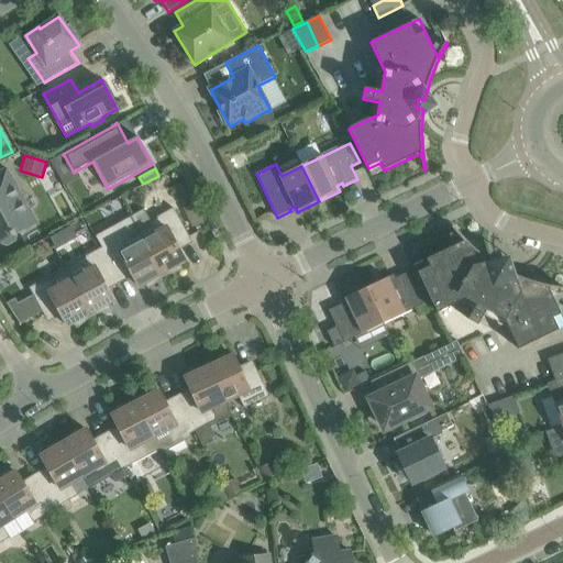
[(0,243),(1,243),(3,245),(8,246),(15,242),(17,238),(15,234),(36,223),(7,169),(0,173),(0,243)]
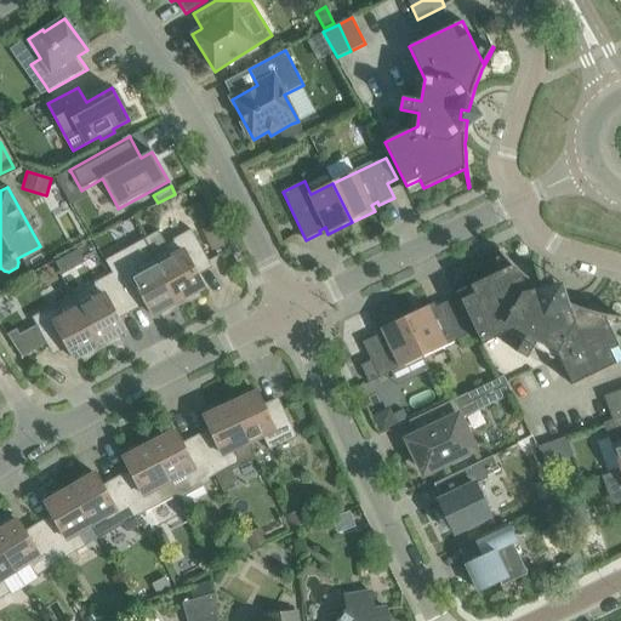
[(216,224),(204,231),(212,251),(224,246),(216,224)]
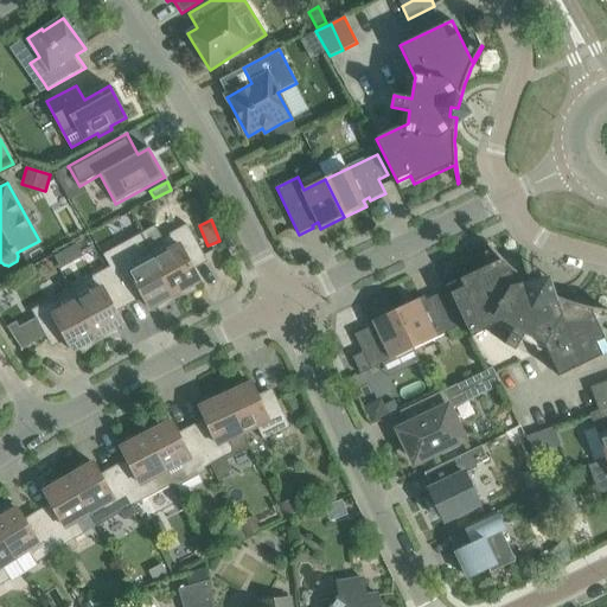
[(197,292),(195,286),(200,282),(191,264),(205,256),(187,224),(163,238),(155,225),(141,234),(148,247),(177,299),(197,292)]
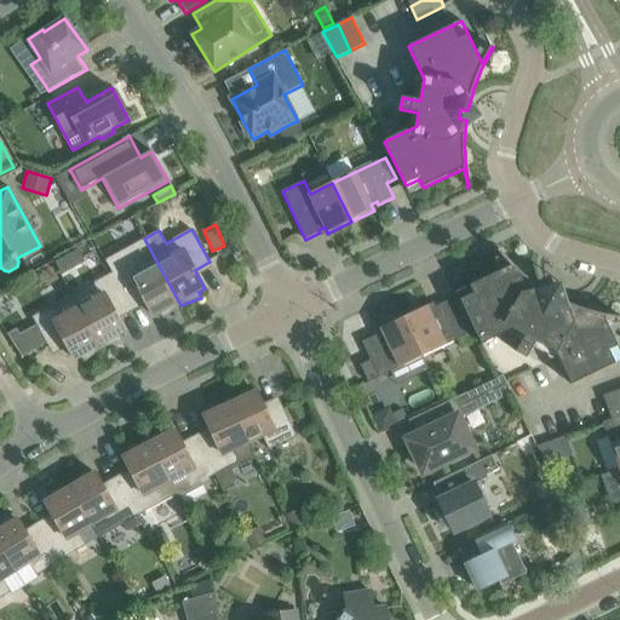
[(550,297),(550,294),(545,291),(538,286),(530,281),(523,275),(517,269),(509,262),(505,257),(499,250),(498,251),(511,267),(470,286),(475,294),(460,300),(471,323),(471,322),(482,345),(515,329),(526,336),(516,352),(528,359),(537,342),(556,352),(572,385),(619,361),(619,350),(604,317),(619,319),(619,317),(615,317),(604,315),(595,314),(589,311),(581,309),(572,305),(566,303),(558,299),(557,300),(558,302),(556,305),(546,300),(549,296),(550,297)]
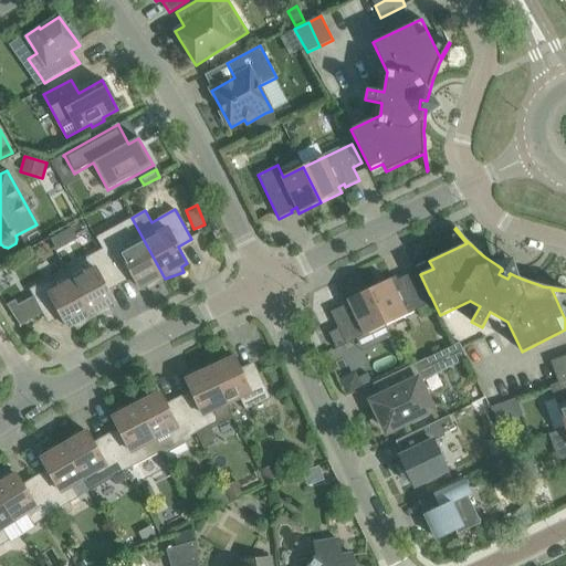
[(111,229),(95,238),(102,250),(118,279),(132,272),(140,289),(146,286),(149,291),(165,279),(138,230),(117,241),(111,229)]
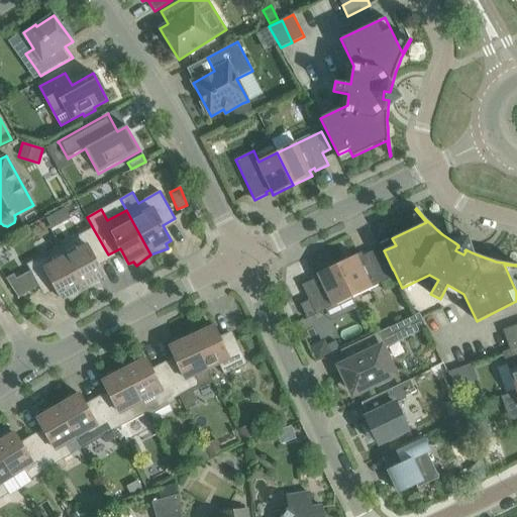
[(62,219),(58,212),(47,217),(52,225),(62,219)]
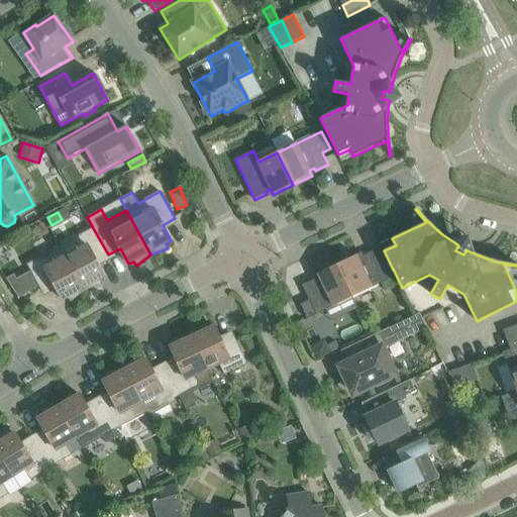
[(97,262),(108,254),(93,228),(61,246),(85,291),(102,285),(100,280),(105,277),(97,262)]
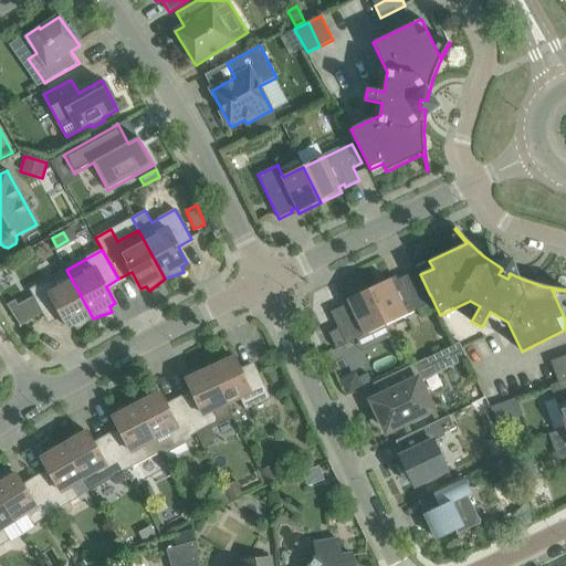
[(77,331),(93,318),(66,270),(30,290),(45,320),(59,312),(69,328),(74,326),(77,331)]
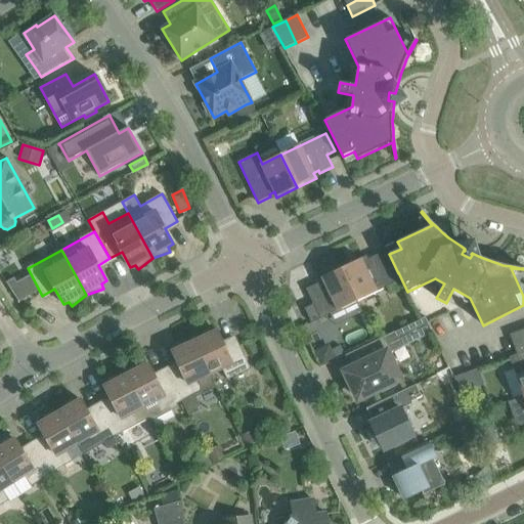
[(395,284),(389,272),(381,254),(367,260),(368,262),(363,264),(361,259),(342,268),(357,302),(395,284)]
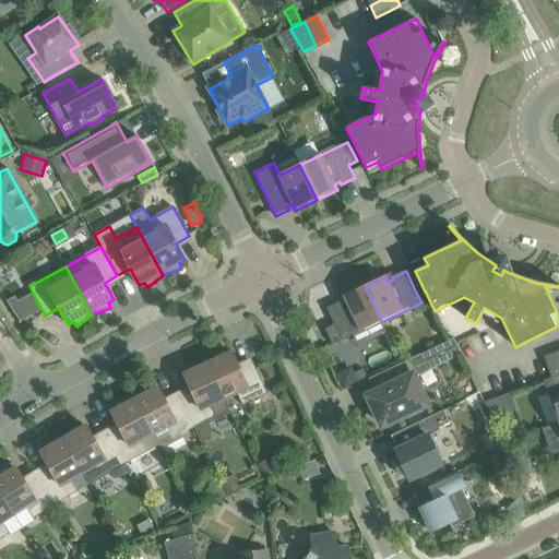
[(342,341),(381,322),(365,286),(344,296),(346,302),(341,305),(340,302),(326,309),(334,325),(342,341)]
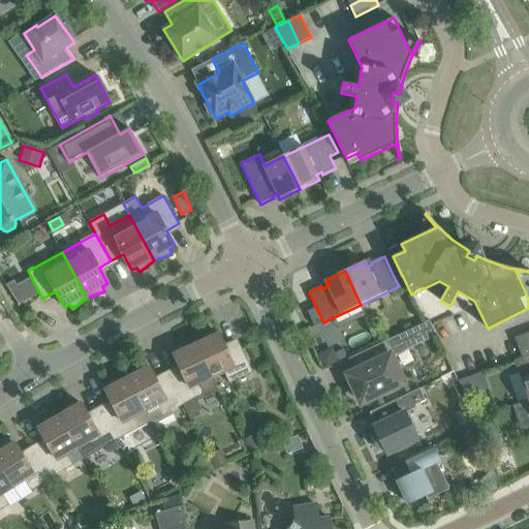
[(6,285),(5,285),(9,292),(18,306),(19,305),(26,301),(25,299),(20,289),(18,285),(14,280),(6,285)]
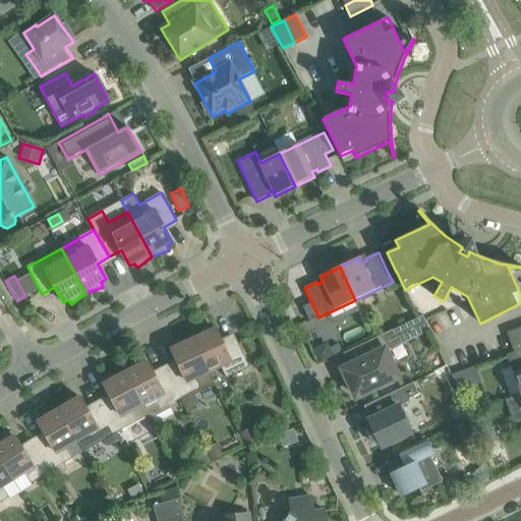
[(35,289),(30,279),(19,285),(24,294),(35,289)]
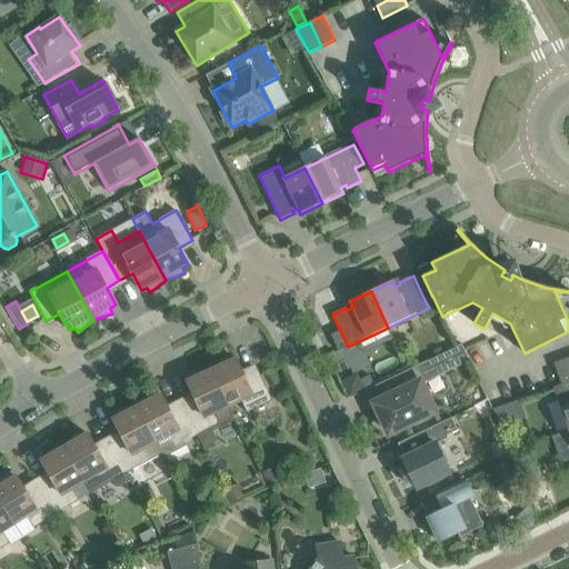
[(339,351),(348,347),(340,331),(331,336),(339,351)]
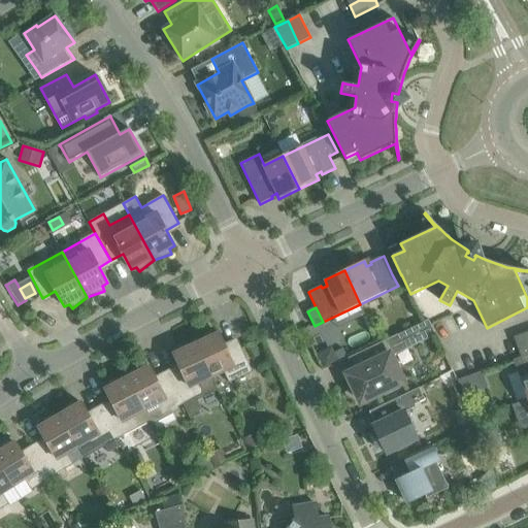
[(428,320),(407,330),(415,344),(435,334),(428,320)]
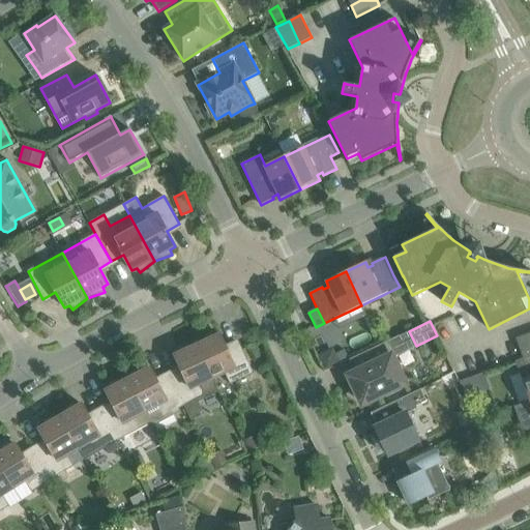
[(219,334),(214,336),(211,332),(196,343),(213,379),(225,374),(230,385),(254,374),(240,345),(228,351),(219,334)]
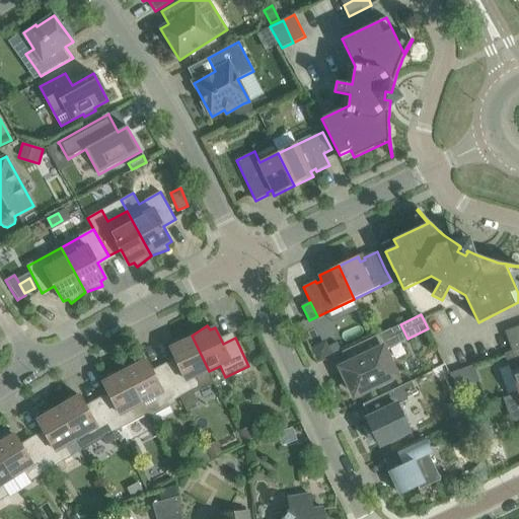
[(512,352),(518,348),(518,334),(516,327),(505,331),(512,351),(512,352)]
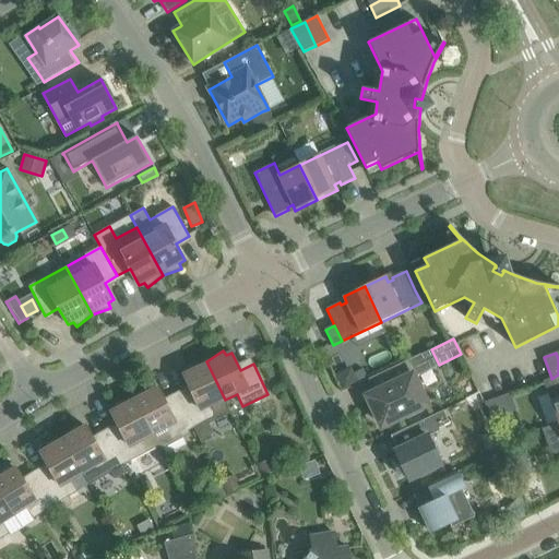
[(408,418),(423,412),(431,407),(423,387),(424,387),(411,359),(368,379),(376,394),(369,397),(382,426),(407,414),(408,418)]
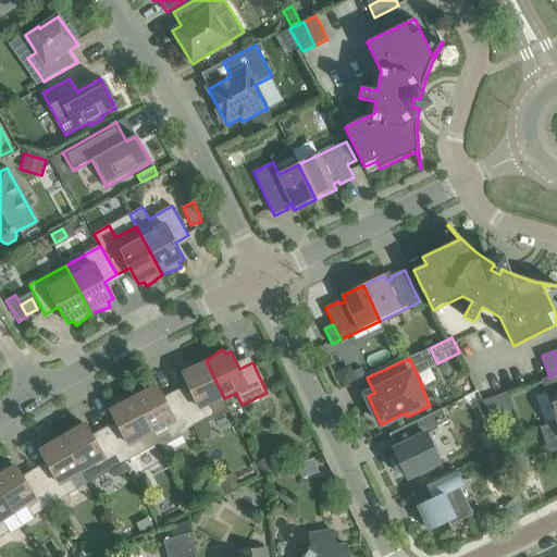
[(193,391),(180,397),(195,426),(194,426),(200,442),(214,435),(209,422),(231,412),(224,398),(206,360),(187,366),(188,371),(184,374),(193,391)]
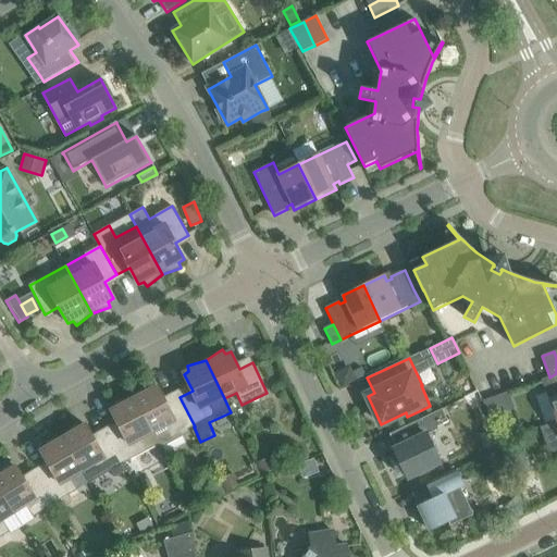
[(357,381),(349,367),(335,374),(343,388),(357,381)]
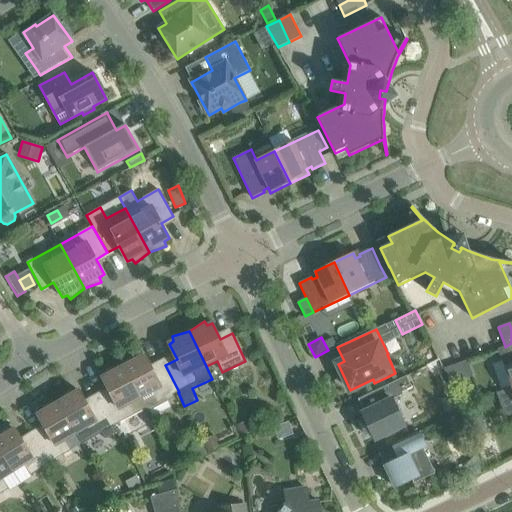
[(511,343),(505,347),(505,346),(497,349),(511,387),(511,386),(511,343)]
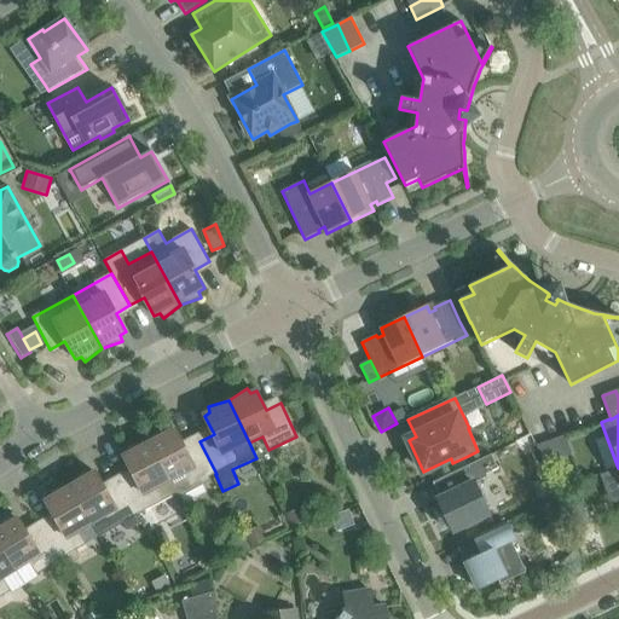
[(166,427),(148,440),(177,495),(184,490),(194,491),(204,485),(209,478),(215,474),(217,474),(200,441),(185,449),(175,429),(169,433),(166,427)]
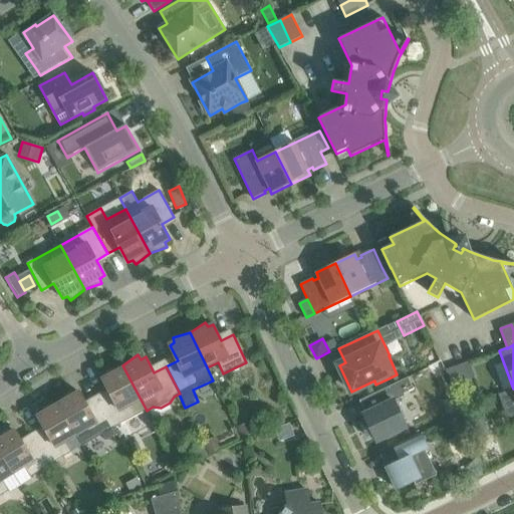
[(113,428),(146,411),(122,365),(105,371),(107,376),(102,379),(110,395),(99,401),(113,428)]
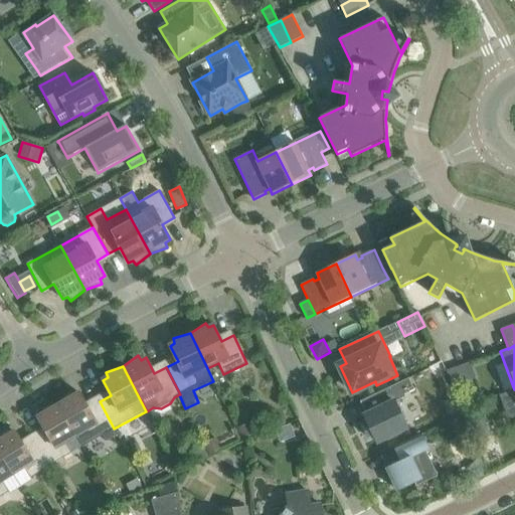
[(377,443),(395,434),(407,428),(403,420),(406,418),(401,408),(398,409),(394,402),(405,397),(404,394),(414,389),(409,378),(360,401),(366,414),(364,415),(367,423),(362,425),(363,427),(364,426),(369,436),(367,437),(368,438),(373,436),(377,443)]
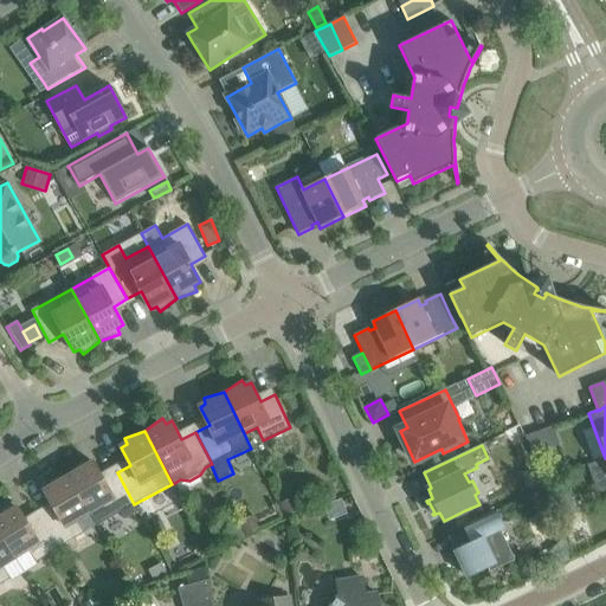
[(605,457),(605,458),(587,465),(598,495),(605,491),(605,492),(605,457)]
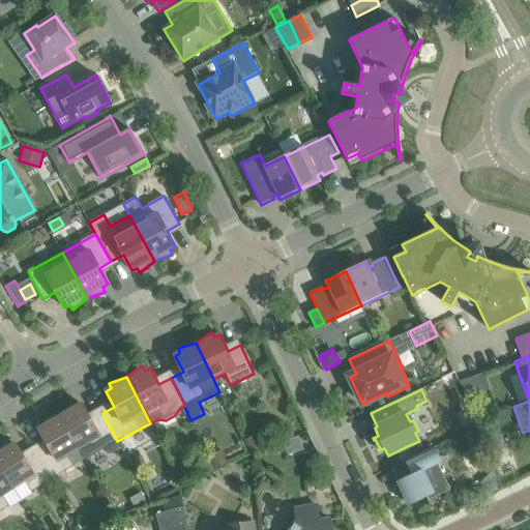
[(82,405),(77,407),(72,403),(59,415),(79,449),(90,442),(96,453),(110,445),(116,454),(122,450),(117,441),(102,413),(91,420),(82,405)]
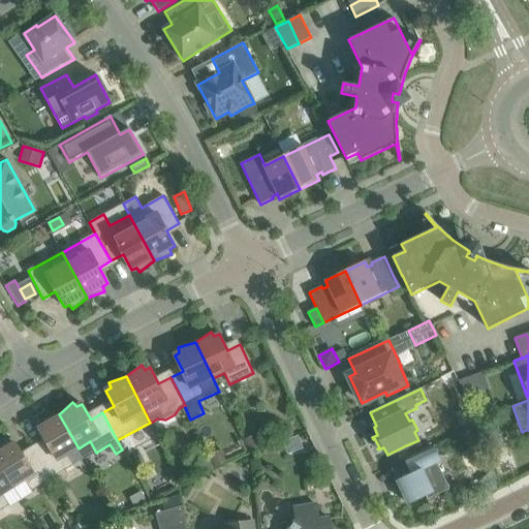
[(67,455),(79,448),(59,414),(41,421),(43,426),(38,429),(48,444),(36,452),(53,478),(73,465),(67,455)]
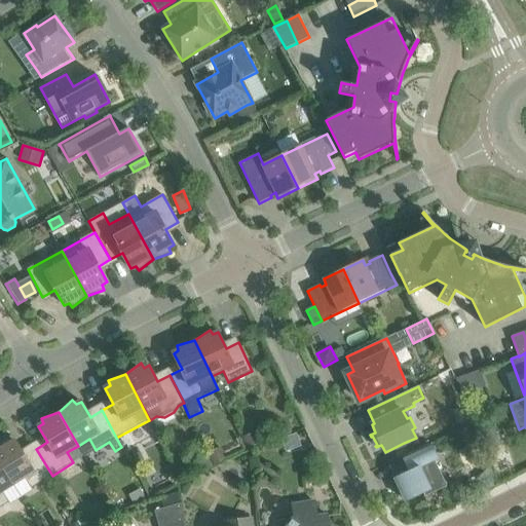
[(488,418),(476,423),(481,437),(493,433),(488,418)]
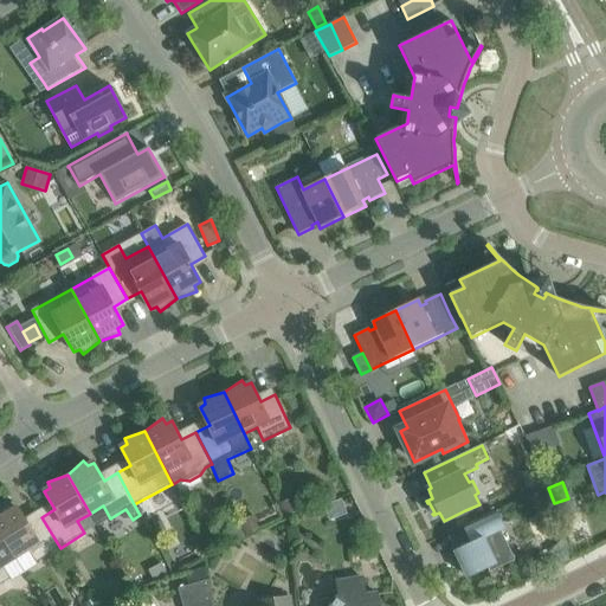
[(532,503),(541,509),(549,497),(539,491),(532,503)]
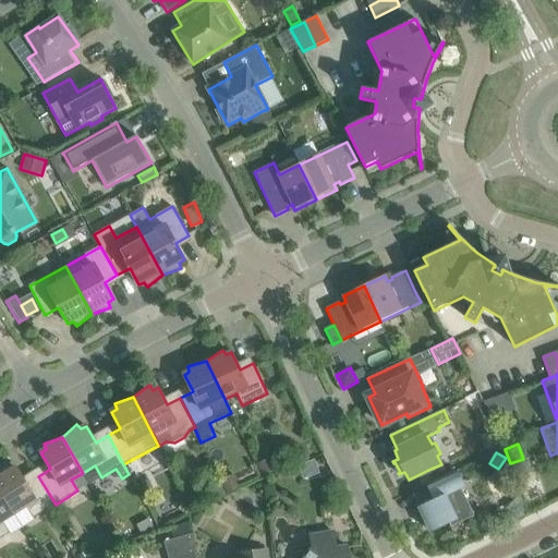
[(277,470),(271,458),(257,464),(264,476),(277,470)]
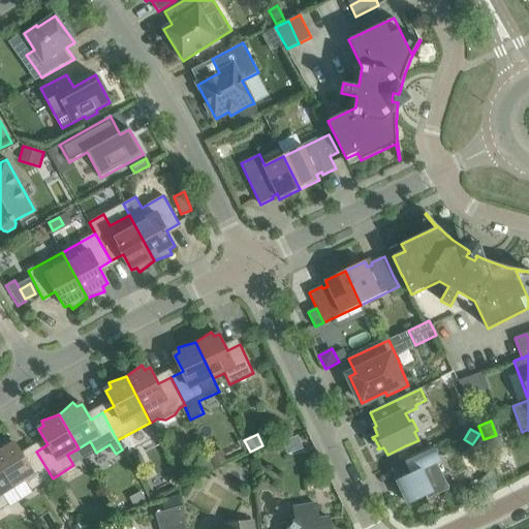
[(53,478),(36,452),(25,458),(11,438),(0,445),(0,466),(13,488),(25,480),(31,491),(53,478)]
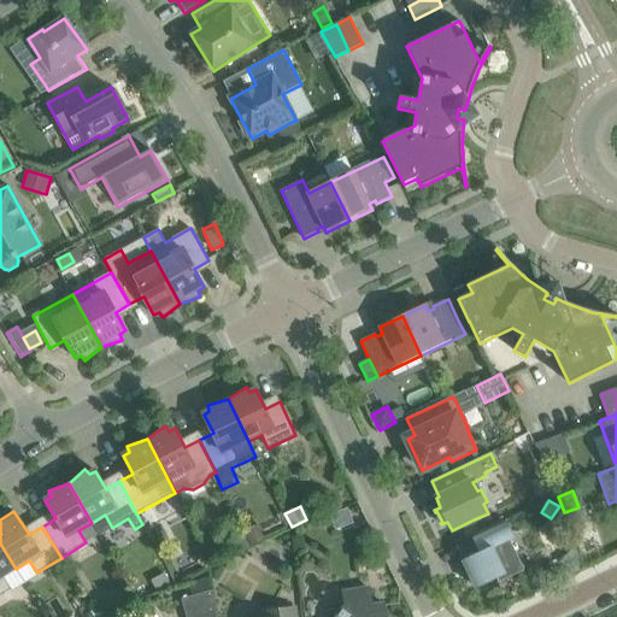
[(524,570),(513,548),(507,535),(511,533),(505,521),(472,536),(481,553),(465,560),(479,587),(497,579),(498,581),(497,582),(497,583),(524,570)]
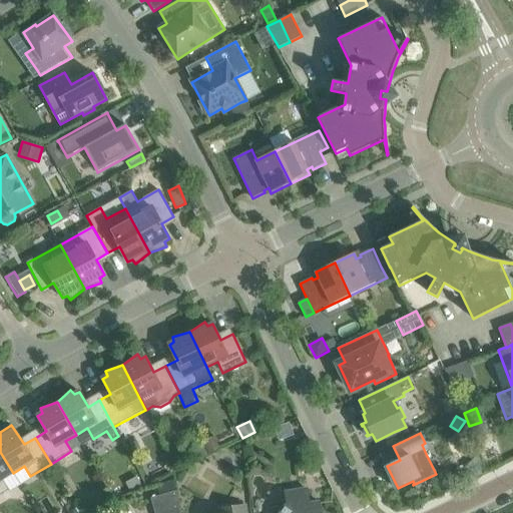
[(221,447),(215,435),(202,441),(208,453),(221,447)]
